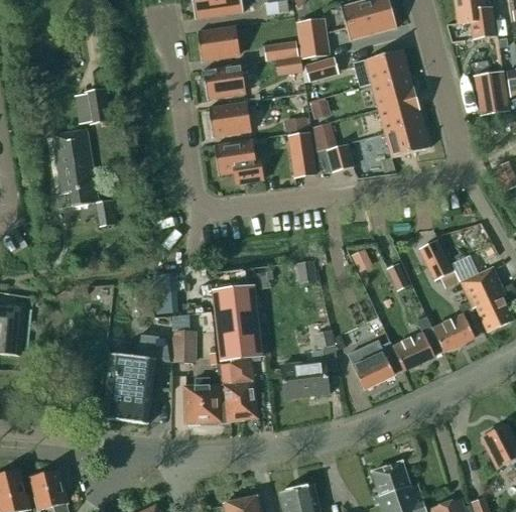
[(191,0),(195,18),(199,17),(243,11),(241,0),(191,0)]
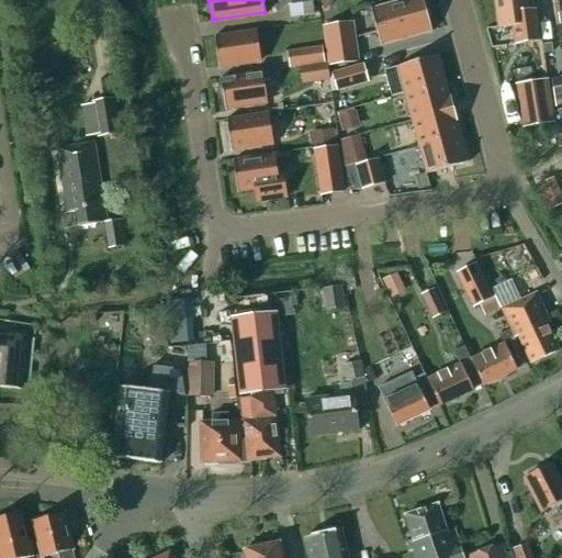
[(380,43),(431,29),(423,0),(393,0),(370,7),(380,43)]
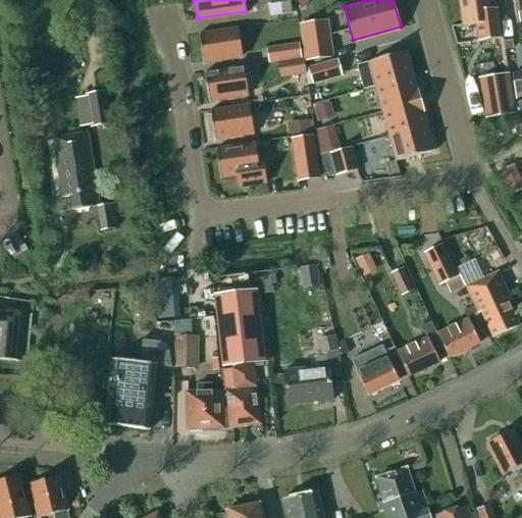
[(459,0),(462,22),(475,20),(478,39),(501,35),(497,3),(490,4),(489,0),(459,0)]
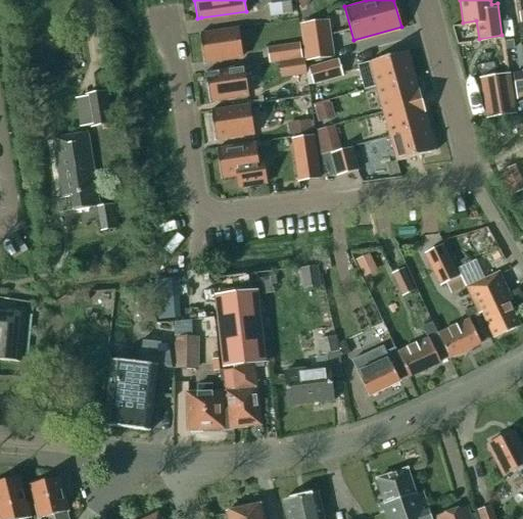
[(514,0),(519,37),(522,36),(522,0),(514,0)]
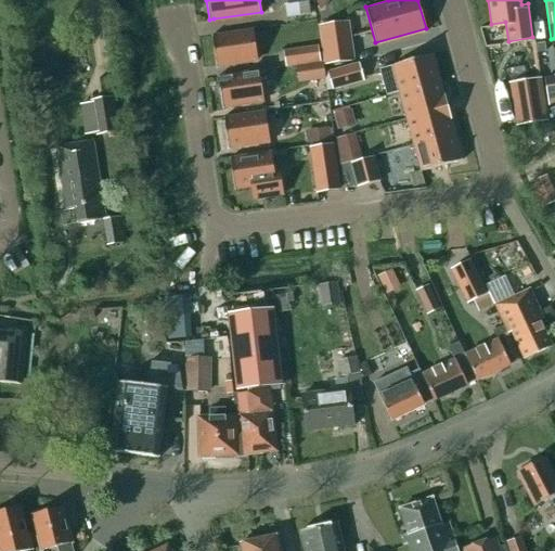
[(347,20),(320,24),(325,62),(353,58),(347,20)]
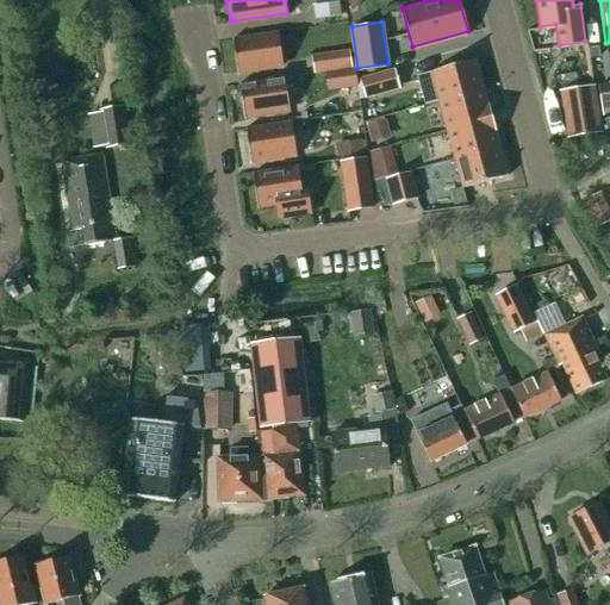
[(277,31),(234,38),(234,36),(231,36),(237,72),(238,72),(238,69),(281,63),(277,31)]
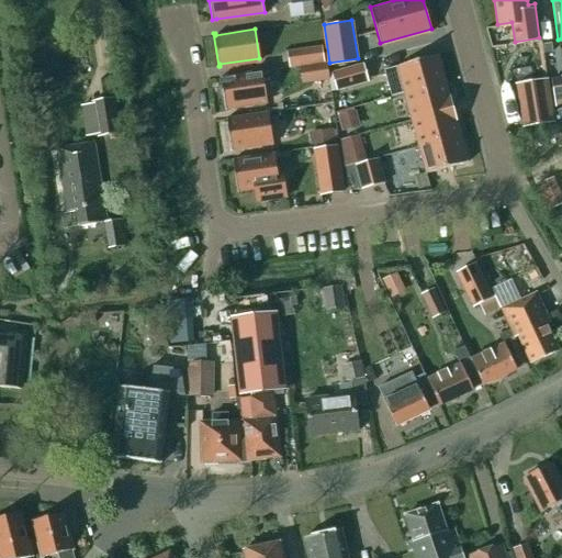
[(551,41),(543,42),(544,49),(552,48),(551,41)]
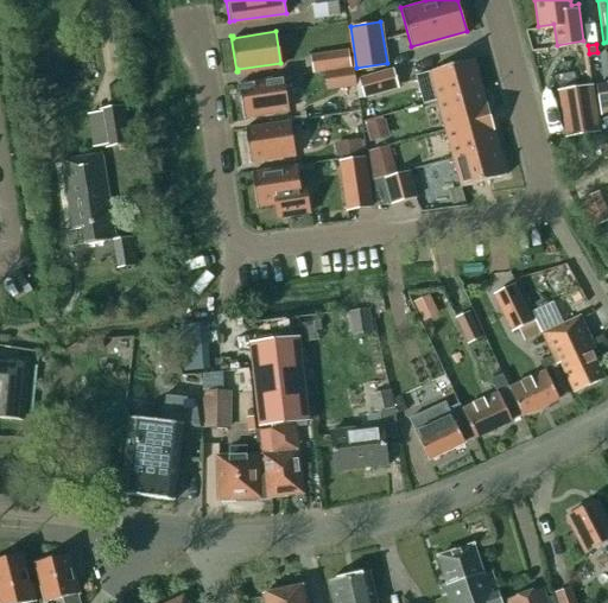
[(350,64),(348,45),(310,51),(312,69),(350,64)]
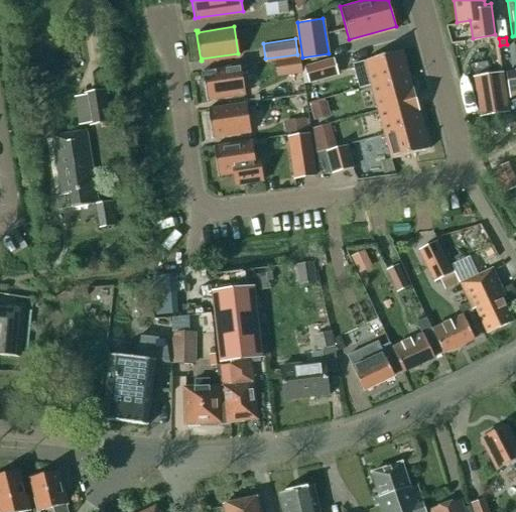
[(371,84),(409,73),(402,48),(353,61),(360,86),(371,83),(371,84)]
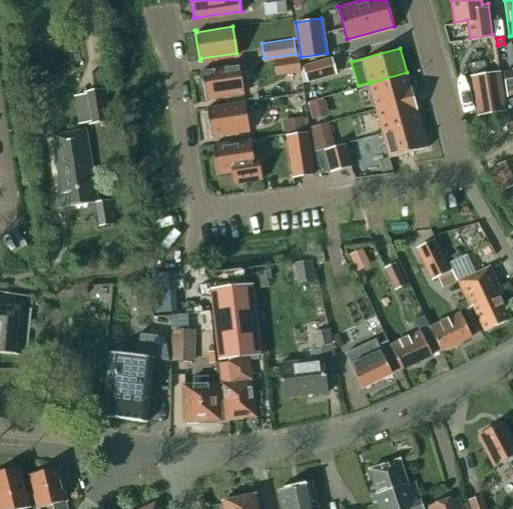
[(274,58),(276,73),(301,70),(299,54),(274,58)]
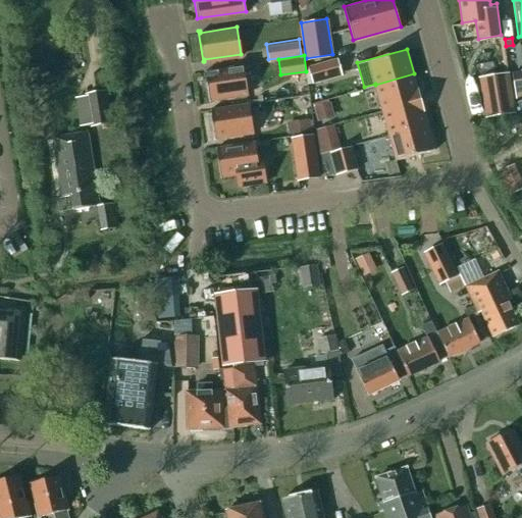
[(342,73),(336,56),(307,65),(312,83),(342,73)]
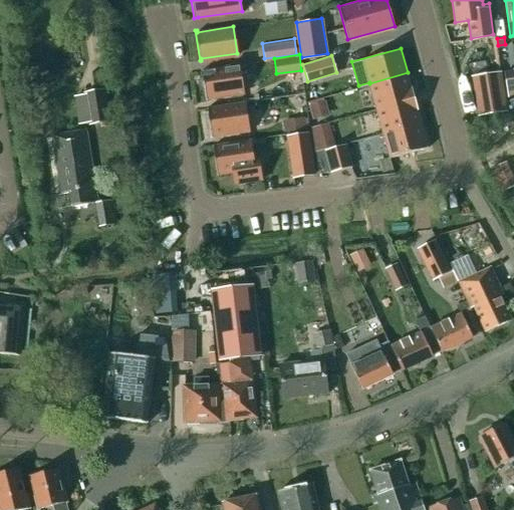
[(100,61),(80,65),(84,90),(89,122),(109,119),(104,87),(100,61)]
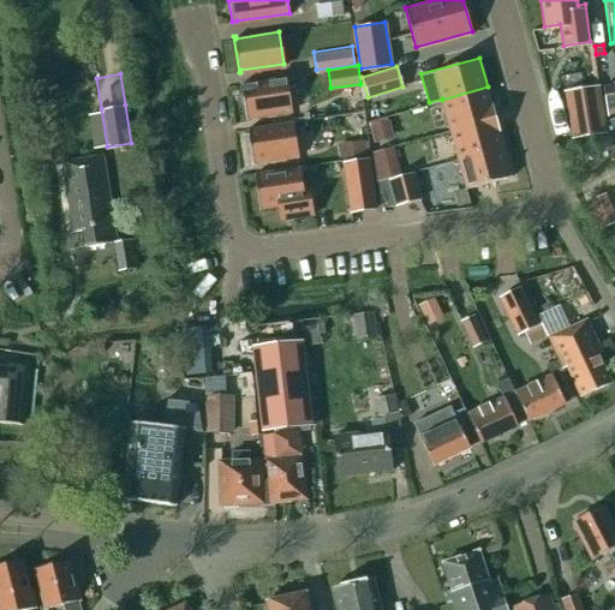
[(285,77),(242,83),(242,82),(240,82),(245,117),(246,117),(246,115),(290,109),(285,77)]
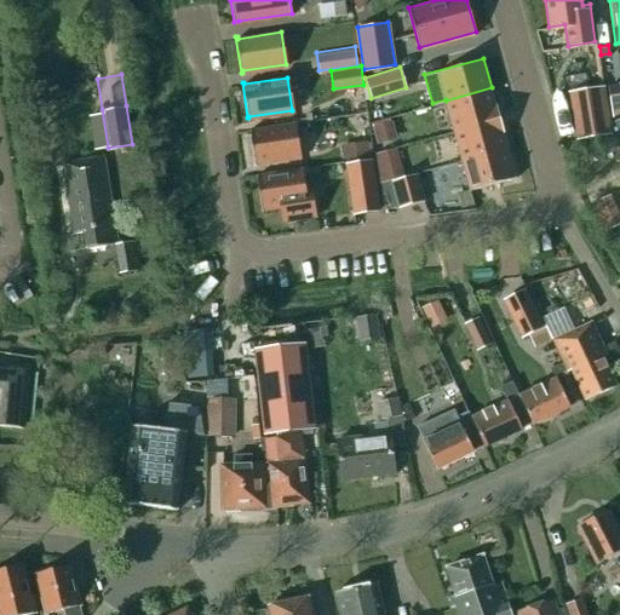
[(600,82),(566,88),(574,136),(608,131),(600,82)]
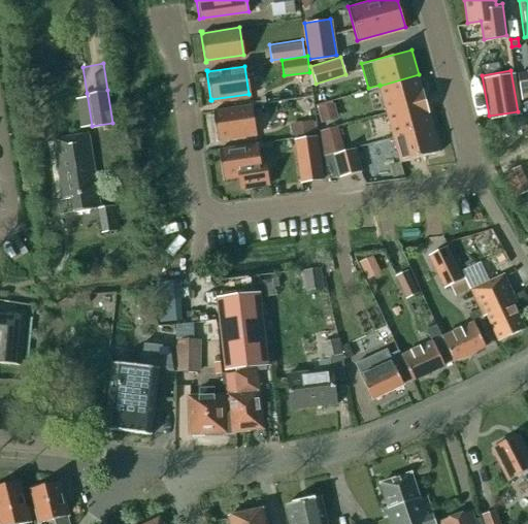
[(527,70),(518,72),(521,97),(527,93),(527,70)]
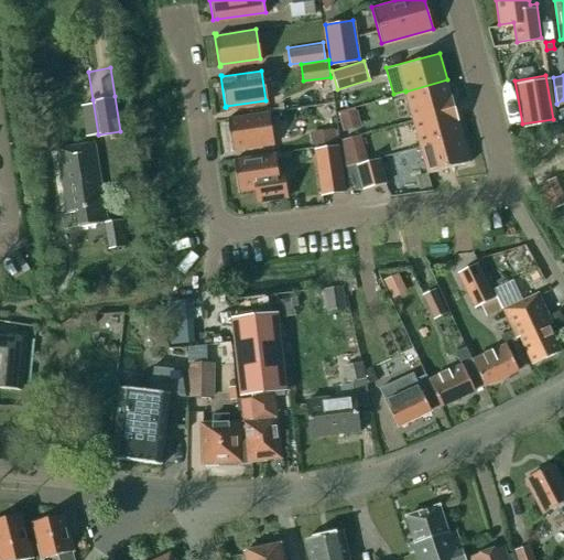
[(413,118),(455,106),(447,79),(405,92),(413,118)]
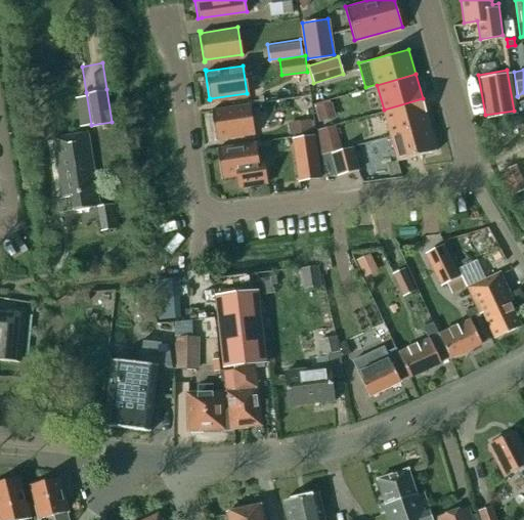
[(390,134),(429,123),(423,98),(384,110),(390,134)]
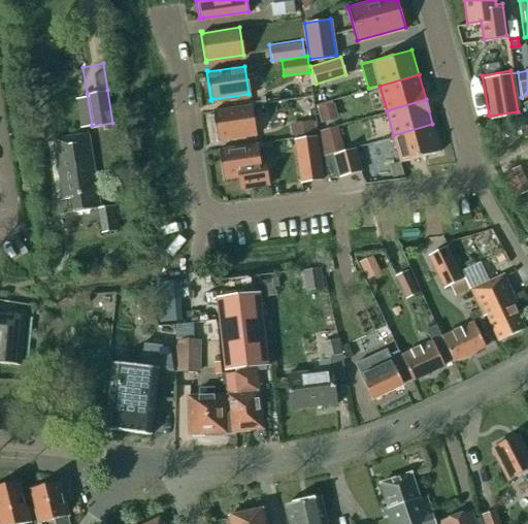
[(334,103),(318,107),(322,119),(337,115),(334,103)]
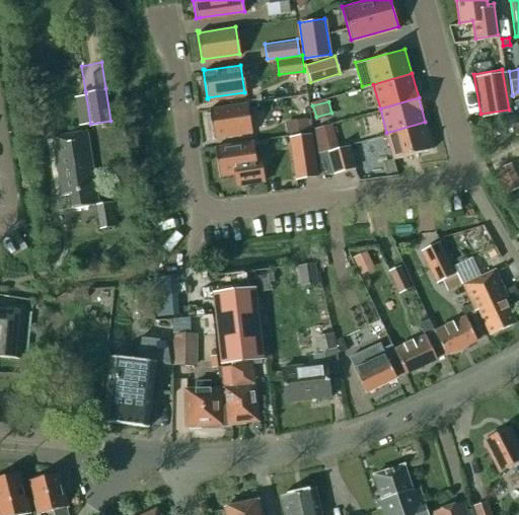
[(246,103),(210,108),(209,107),(208,107),(212,137),(214,137),(213,136),(250,130),(246,103)]
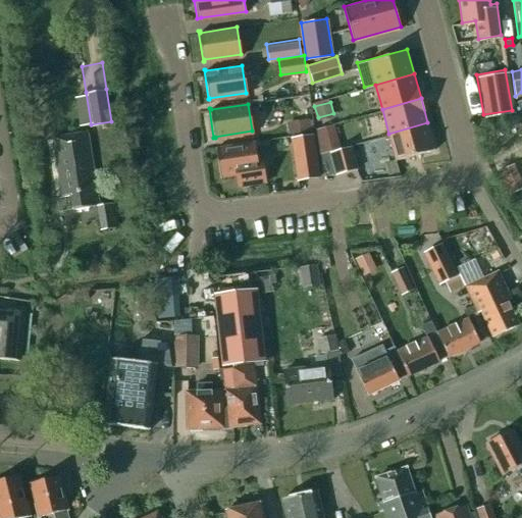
[(309,117),(289,120),(290,131),(310,127),(309,117)]
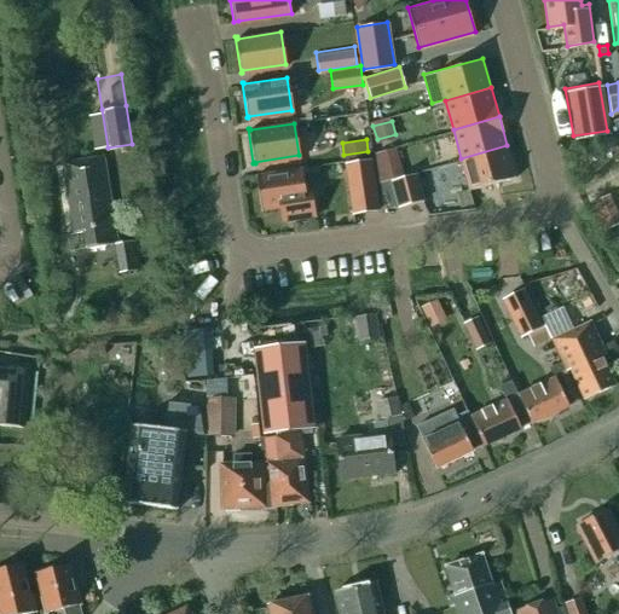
[(380,179),(404,173),(397,145),(375,151),(380,179)]
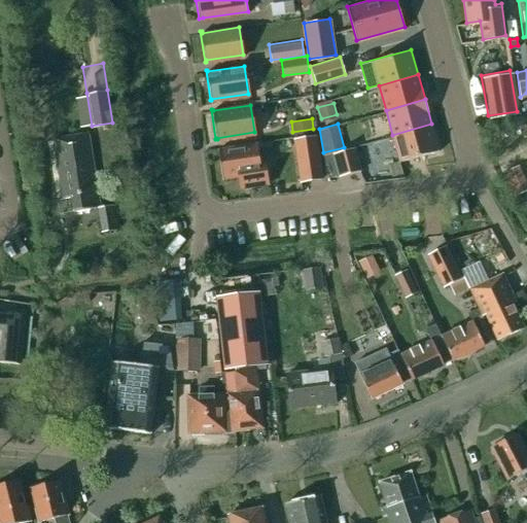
[(431,124),(392,135),(399,161),(438,149),(431,124)]
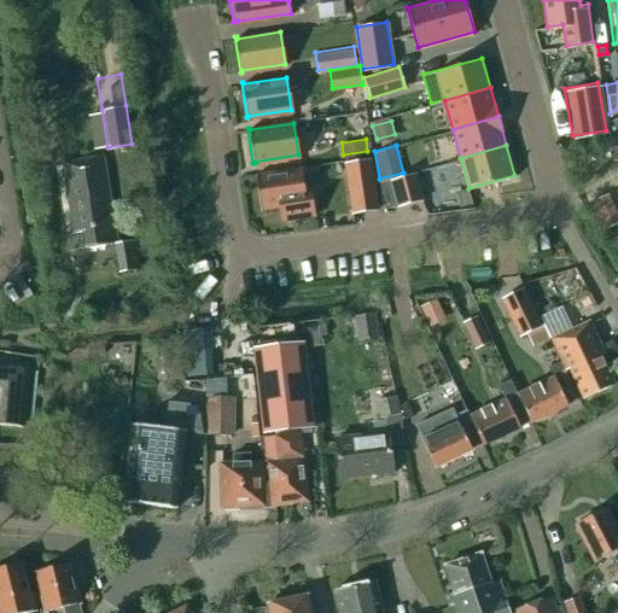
[(117,240),(110,194),(104,153),(63,159),(74,231),(83,229),(86,246),(117,240)]
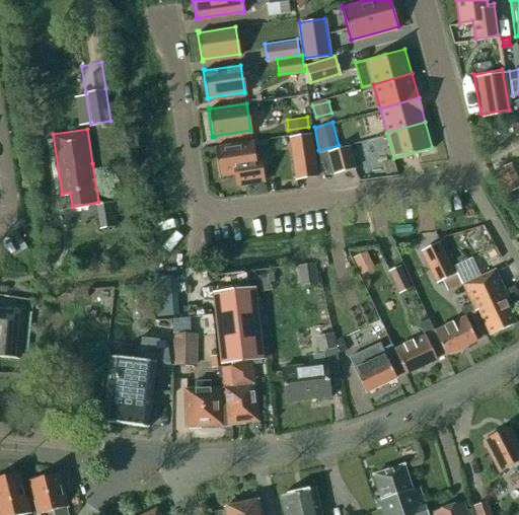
[(290,135),(296,176),(317,173),(310,132),(290,135)]
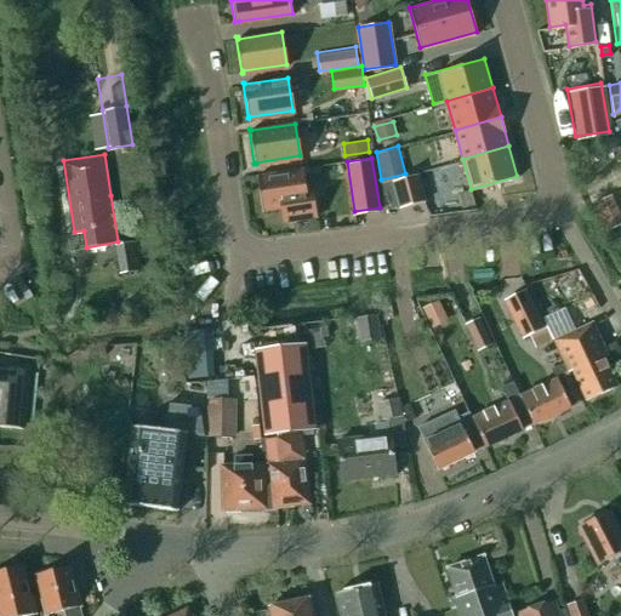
[(301,169),(257,176),(257,174),(256,174),(261,210),(262,210),(262,207),(283,205),(284,218),(317,214),(311,172),(302,174),(301,169)]
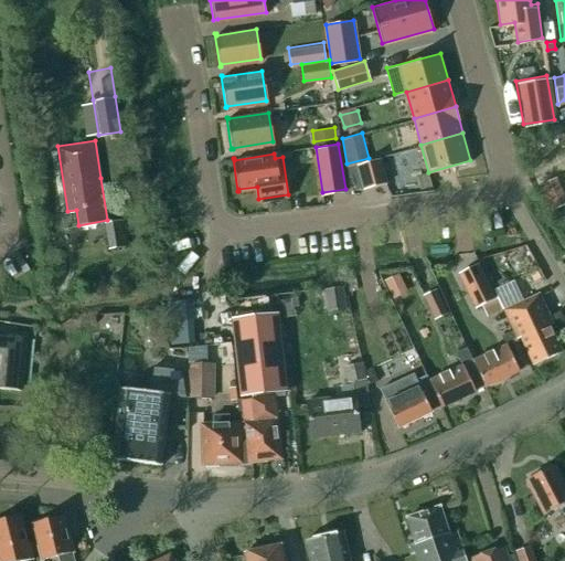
[(381,157),(356,163),(363,187),(382,182),(377,168),(384,166),(381,157)]
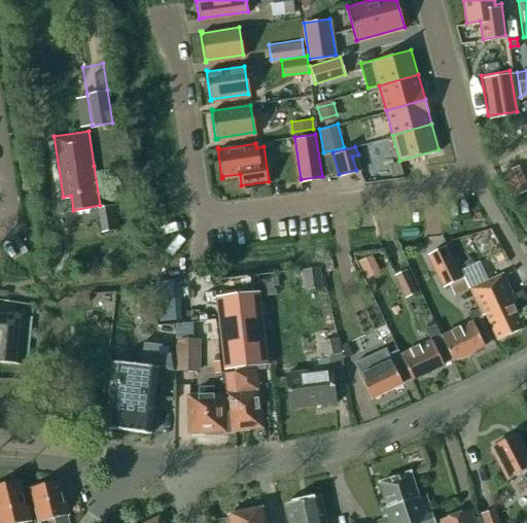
[(517,165),(504,170),(515,194),(526,187),(517,165)]
